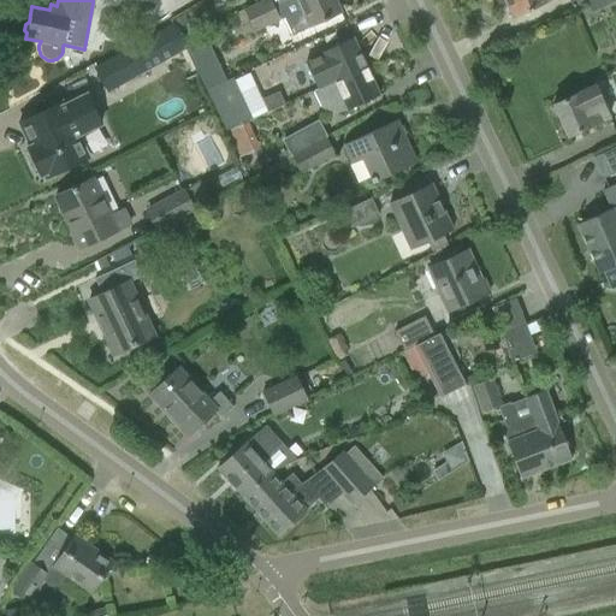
[(248,21),(292,0),(265,0),(243,10),(248,21)]
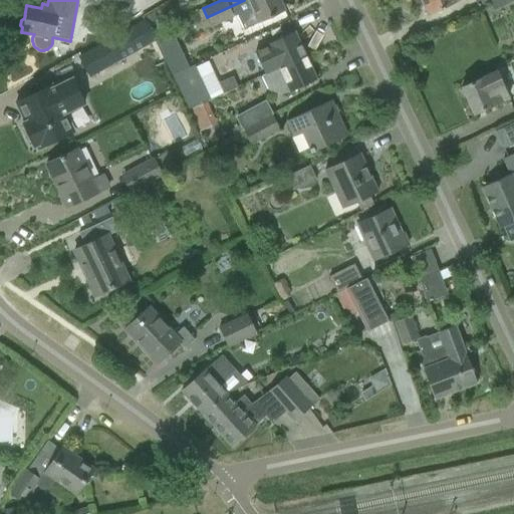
[(243,30),(284,11),(278,0),(244,0),(207,17),(211,26),(236,15),(243,30)]
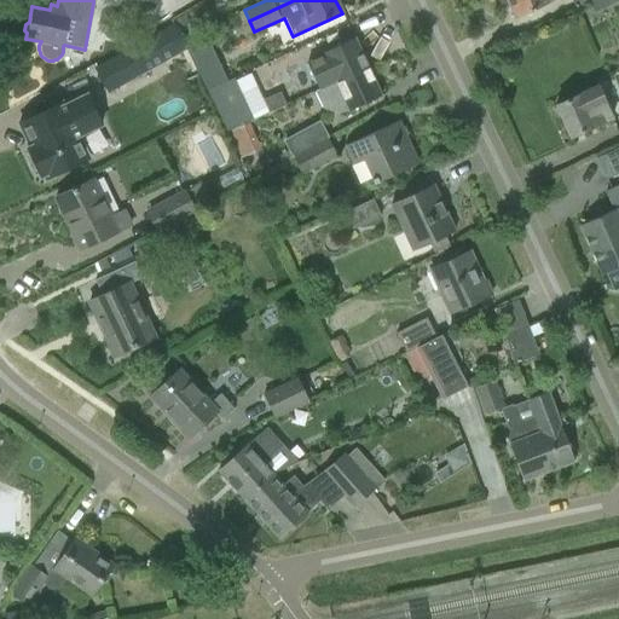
[(498,0),(501,6),(505,7),(509,6),(515,19),(555,0),(498,0)]
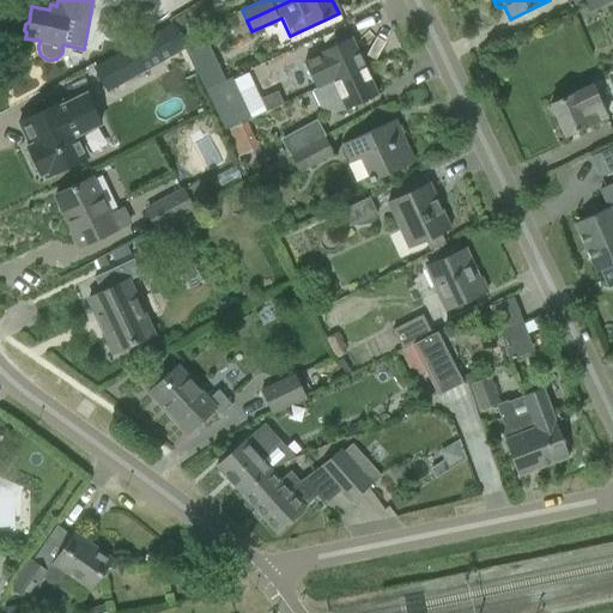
[(147,28),(164,22),(161,11),(144,17),(147,28)]
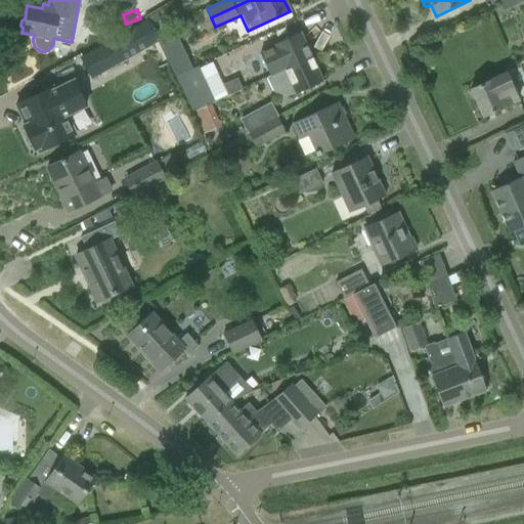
[(91,75),(157,39),(146,20),(81,57),(91,75)]
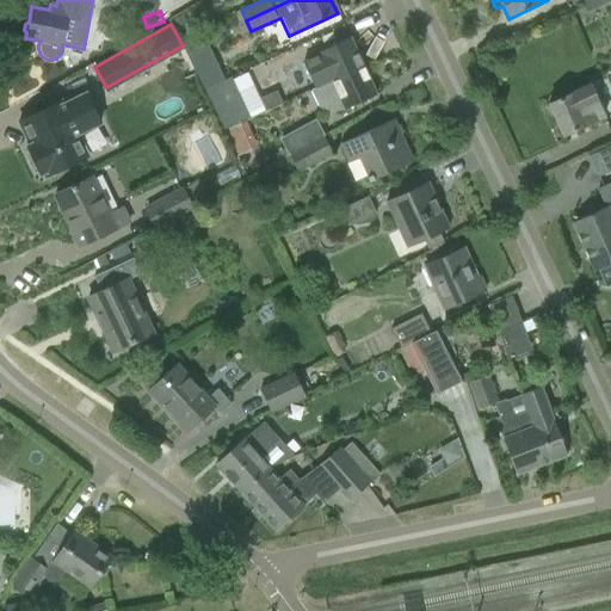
[(331,80),(362,66),(349,37),(318,53),(319,55),(302,63),(314,88),(331,80)]
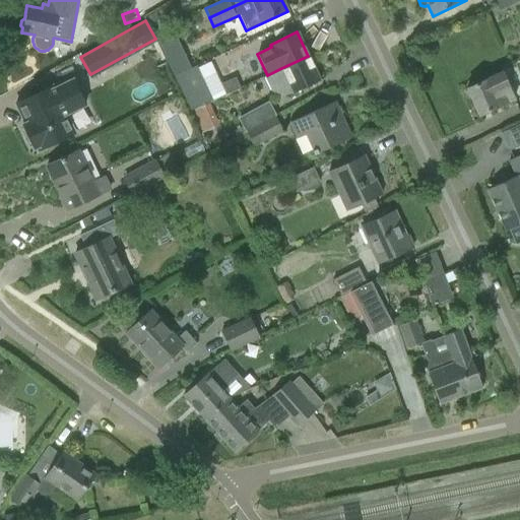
[(174,77),(190,69),(175,36),(157,43),(174,77)]
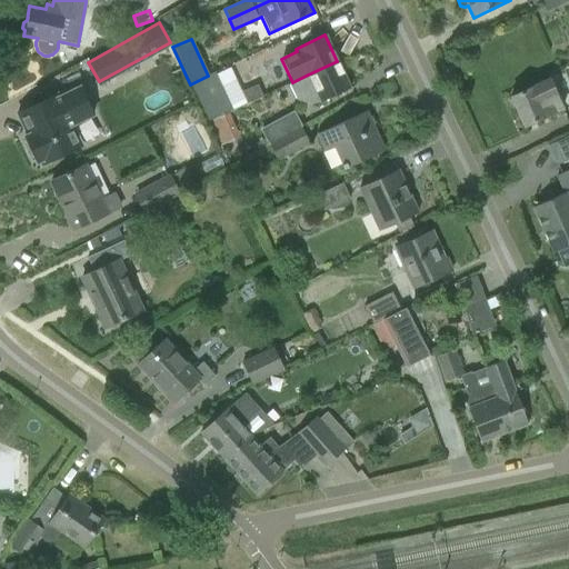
[(320,102),(329,98),(349,89),(337,61),(308,75),(292,82),(288,83),(295,99),(309,106),(320,100),(320,102)]
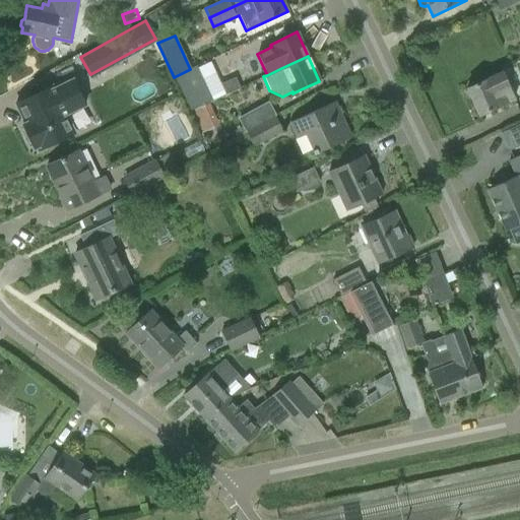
[(190,111),(212,101),(196,66),(190,69),(174,77),(190,111)]
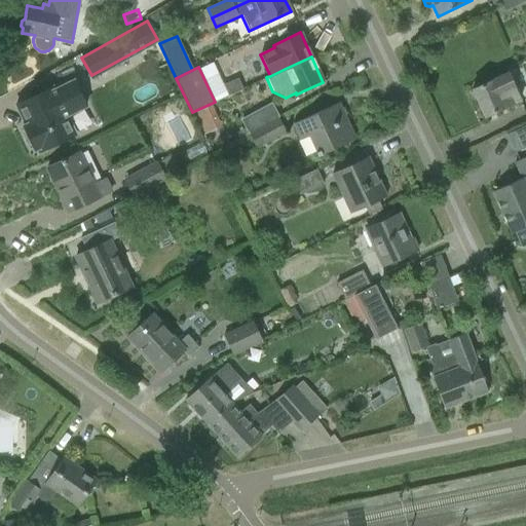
[(484,117),(502,109),(503,108),(503,107),(519,100),(506,73),(472,89),(484,117)]
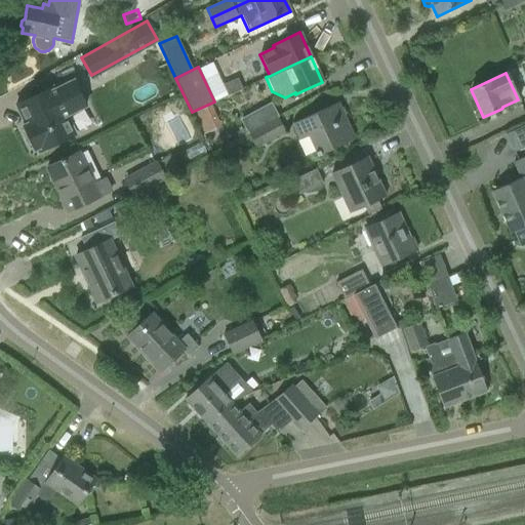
[(237,78),(223,85),(227,95),(242,88),(237,78)]
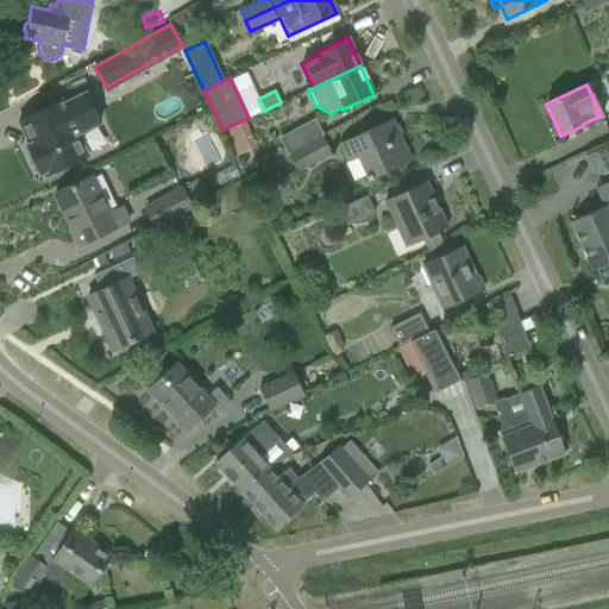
[(61,101),(24,119),(32,138),(27,140),(29,145),(26,146),(27,150),(24,152),(33,173),(38,170),(39,174),(43,173),(44,177),(87,156),(76,133),(82,131),(99,124),(95,114),(85,94),(62,105),(61,101)]
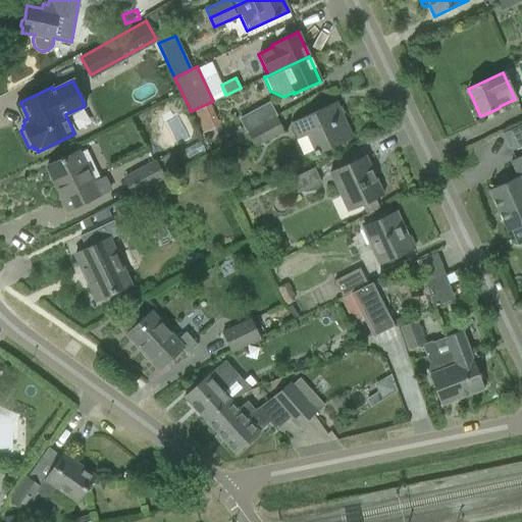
[(352,138),(335,102),(291,123),(298,139),(309,134),(318,153),(352,138)]
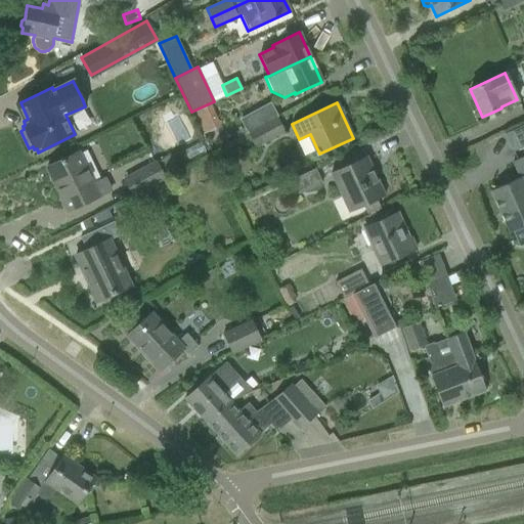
[(248,133),(276,118),(268,103),(239,119),(248,133)]
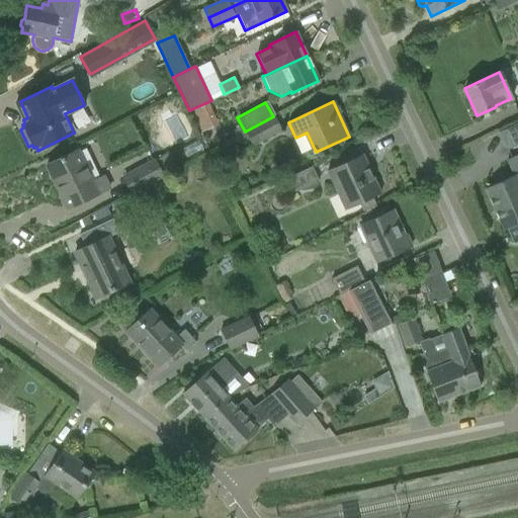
[(202,105),(191,111),(200,133),(212,127),(202,105)]
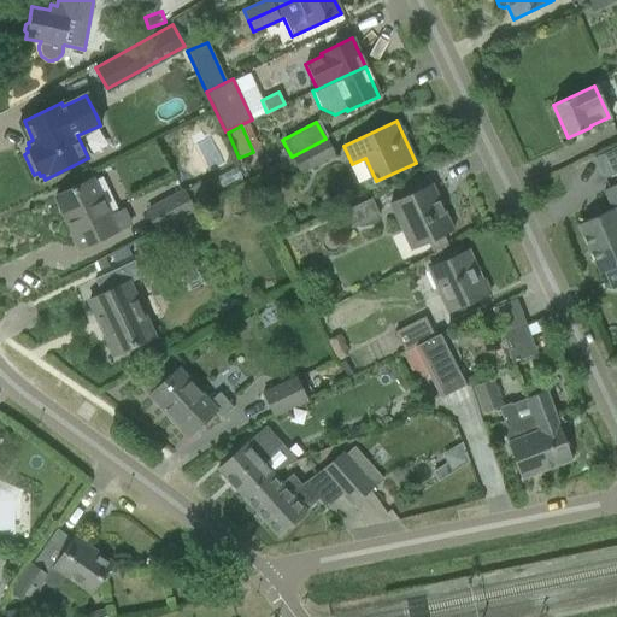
[(300,174),(334,156),(325,139),(292,157),(300,174)]
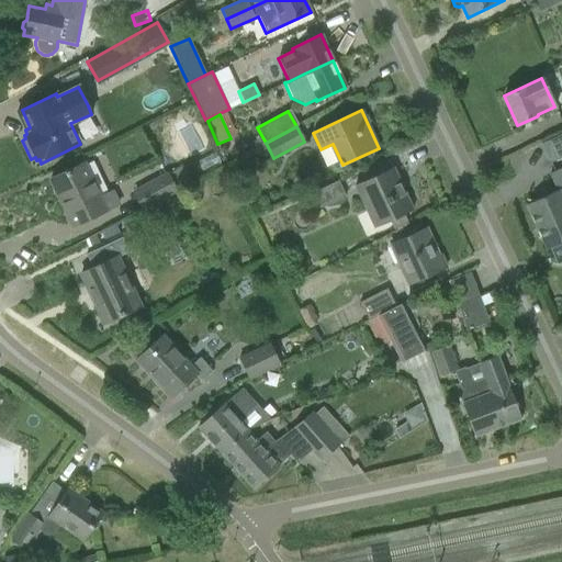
[(220,163),(214,152),(201,158),(206,169),(220,163)]
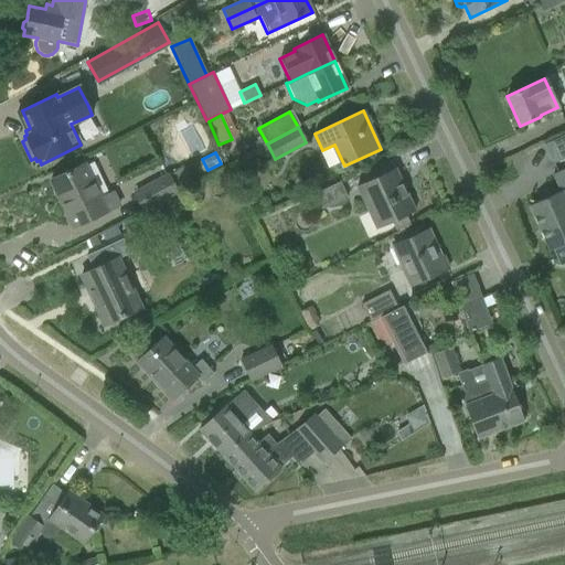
[(99,198),(84,164),(50,180),(73,228),(119,206),(113,192),(99,198)]
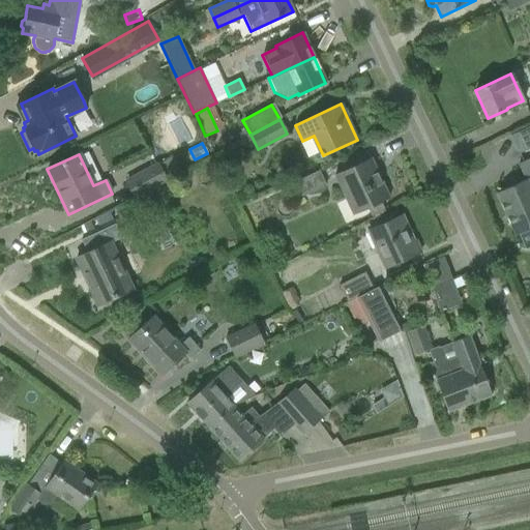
[(352,167),(333,175),(345,200),(352,215),(362,210),(366,208),(370,207),(380,202),(388,198),(371,158),(352,167)]
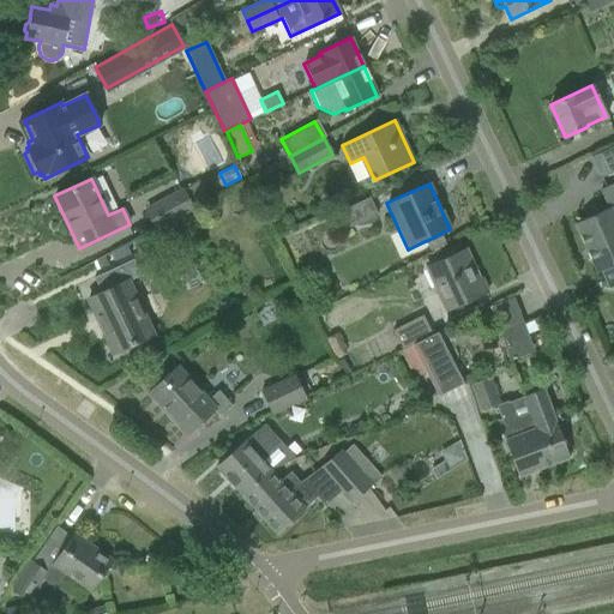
[(596,215),(575,224),(585,248),(613,234),(613,184),(600,191),(608,208),(608,209),(596,215)]
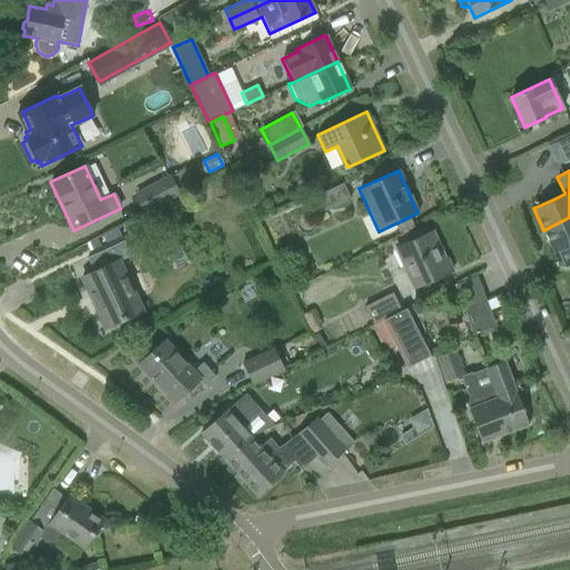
[(169,178),(136,196),(145,210),(177,193),(182,192),(173,176),(169,178)]
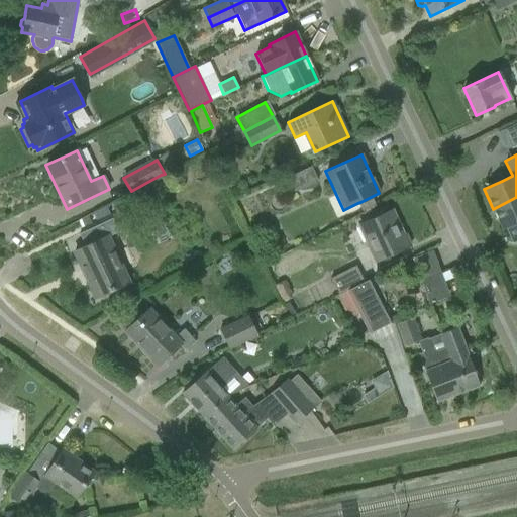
[(288,195),(318,182),(311,167),(281,181),(288,195)]
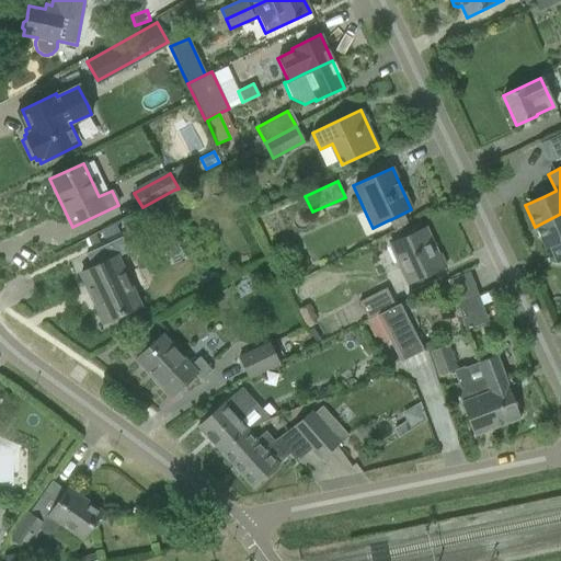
[(560,214),(535,227),(545,249),(549,248),(554,260),(560,262),(560,261),(560,214)]
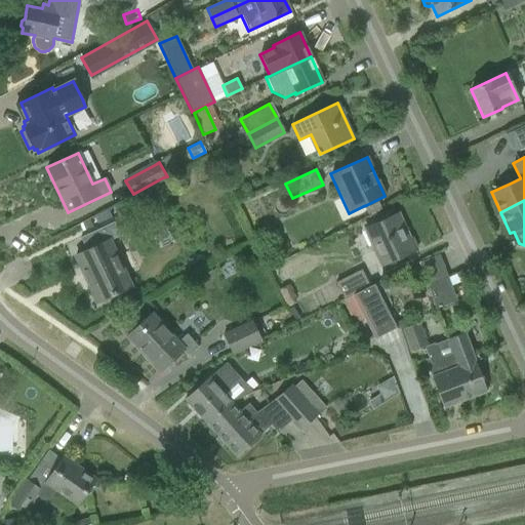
[(414,251),(409,239),(397,213),(378,223),(364,229),(381,266),(396,259),(414,251)]
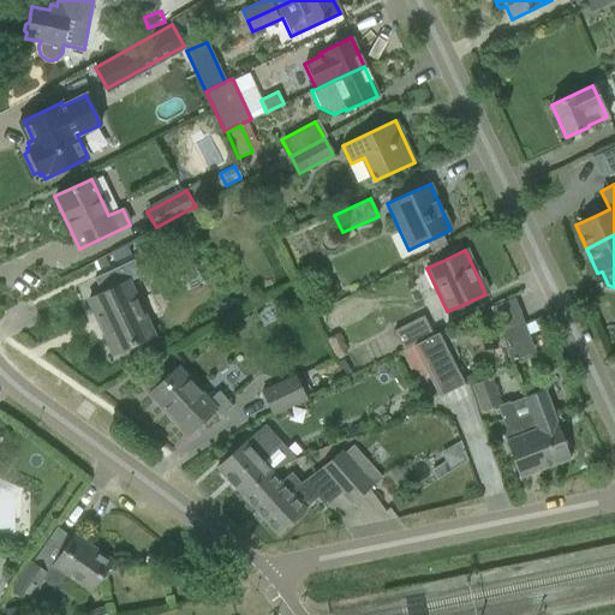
[(113,354),(135,344),(153,335),(127,282),(141,276),(133,260),(94,279),(101,293),(88,300),(113,354)]
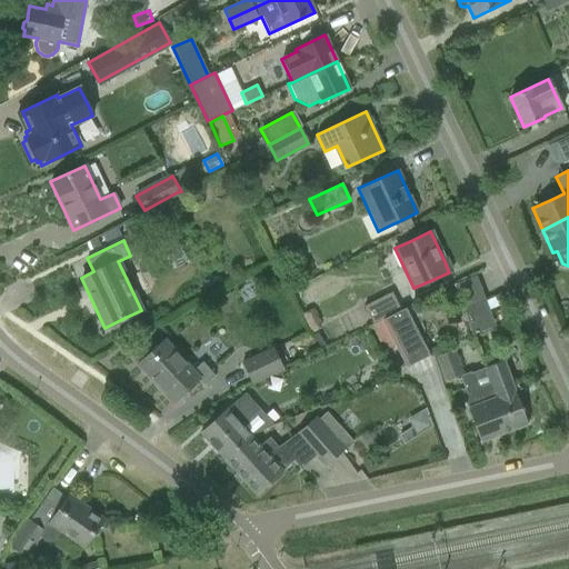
[(453,285),(468,322),(490,313),(476,276),(453,285)]
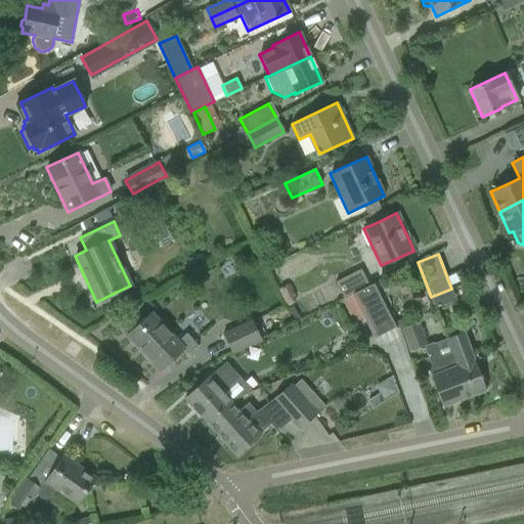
[(343,298),(351,294),(368,286),(360,269),(336,281),(343,298)]
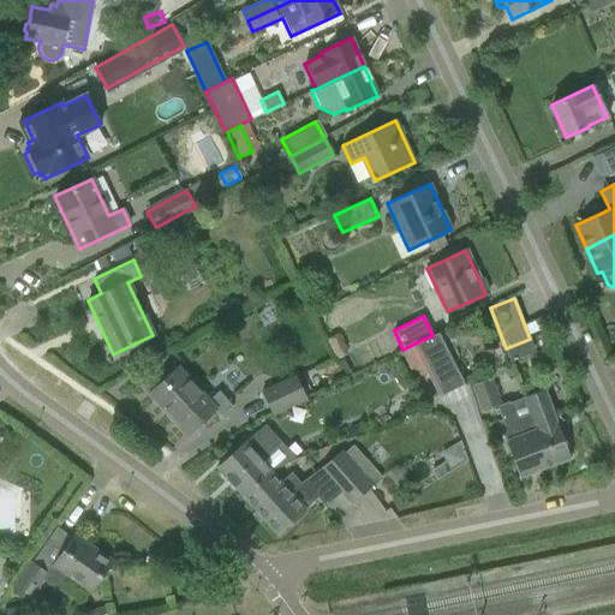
[(439,398),(466,383),(440,332),(433,335),(412,345),(439,398)]
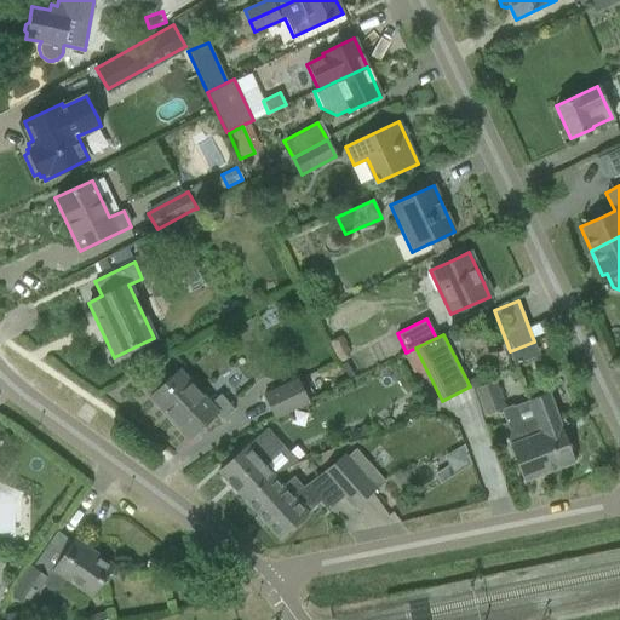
[(339,338),(331,342),(340,362),(349,357),(339,338)]
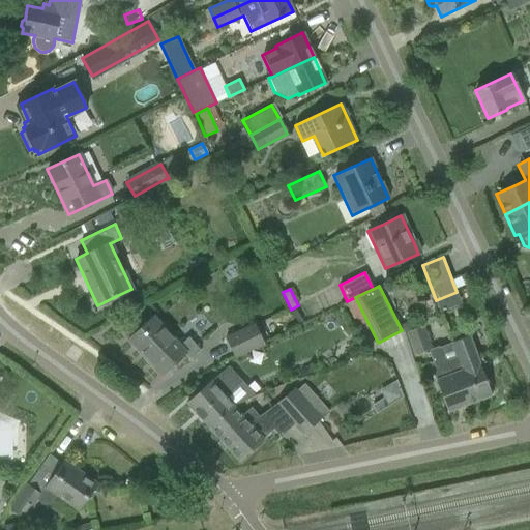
[(152,317),(143,325),(127,339),(162,376),(176,361),(185,354),(188,358),(200,351),(188,337),(178,346),(152,317)]
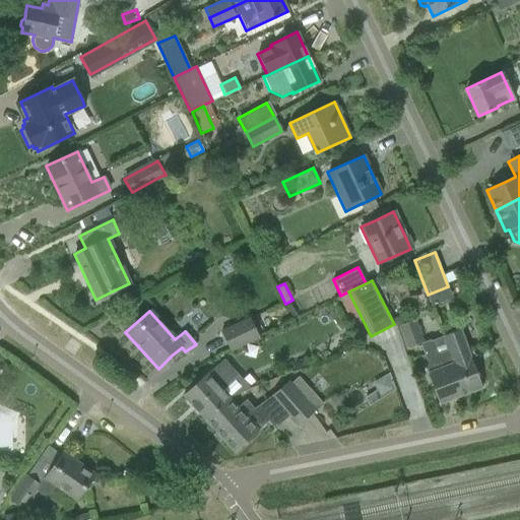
[(238,345),(256,336),(257,336),(249,318),(219,332),(229,350),(238,345)]
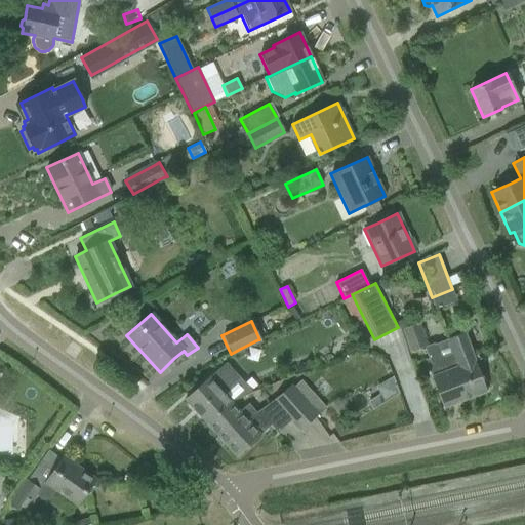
[(409,326),(402,328),(411,352),(423,347),(428,346),(418,322),(409,326)]
